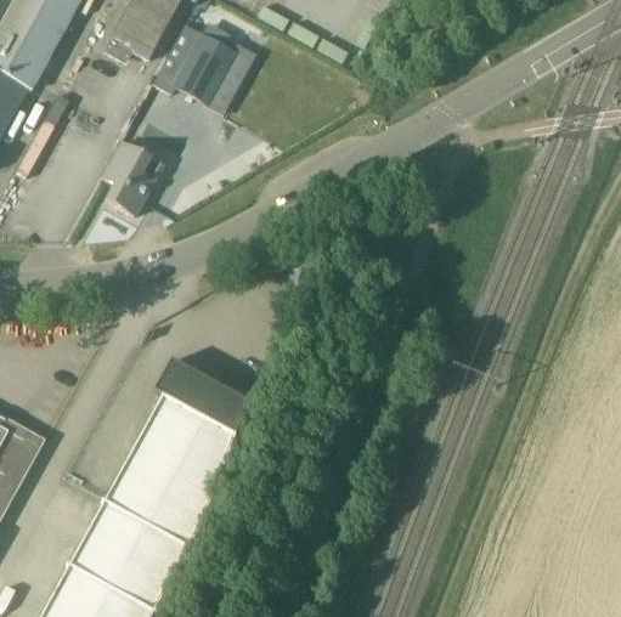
[(0,140),(30,85),(34,88),(82,0),(13,0),(0,24),(0,140)]
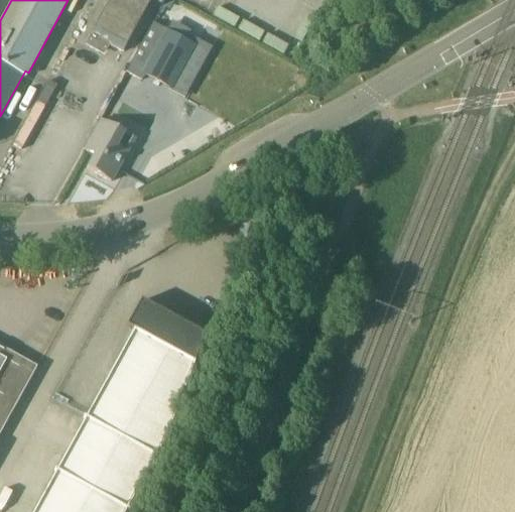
[(109,0),(87,41),(101,49),(107,38),(124,48),(151,0),(161,0),(163,1),(162,3),(163,3),(164,0),(109,0)]
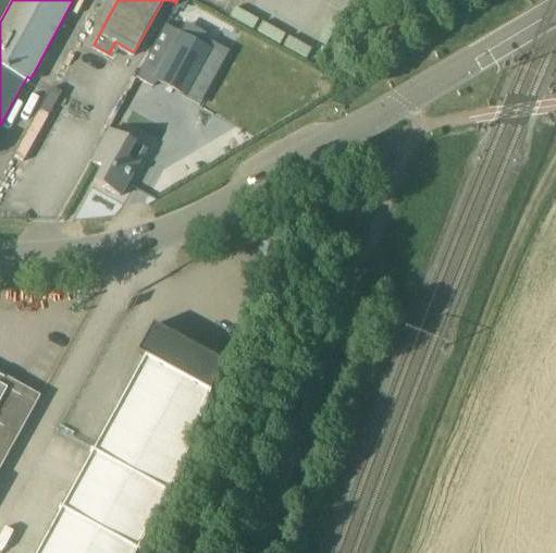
[(167,21),(138,74),(153,83),(157,77),(184,91),(183,94),(199,103),(230,49),(206,35),(207,31),(187,20),(182,28),(167,21)]
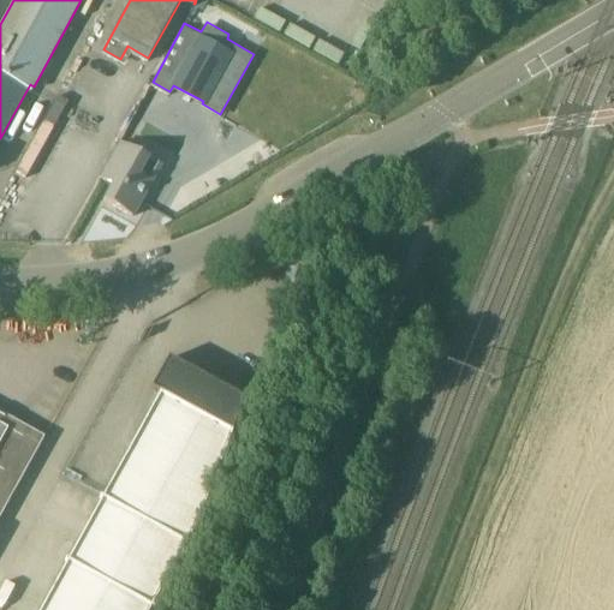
[(135,213),(145,193),(164,161),(123,138),(102,174),(115,181),(107,197),(135,213)]
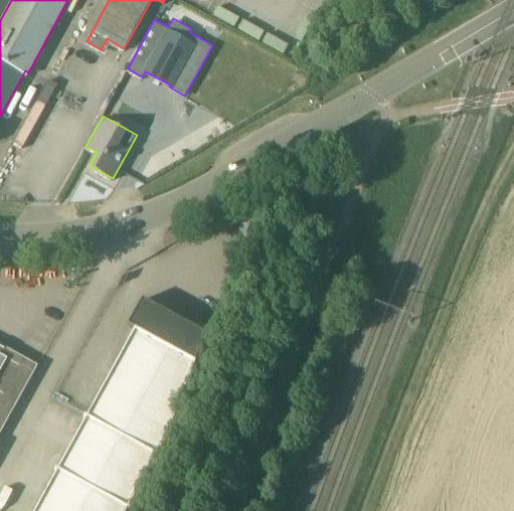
[(128,322),(136,326),(88,413),(86,412),(84,413),(87,415),(58,467),(56,466),(55,467),(57,468),(33,510),(125,510),(128,507),(130,508),(131,507),(129,506),(157,454),(159,455),(160,454),(158,453),(167,435),(195,359),(205,331),(142,297),(128,322)]
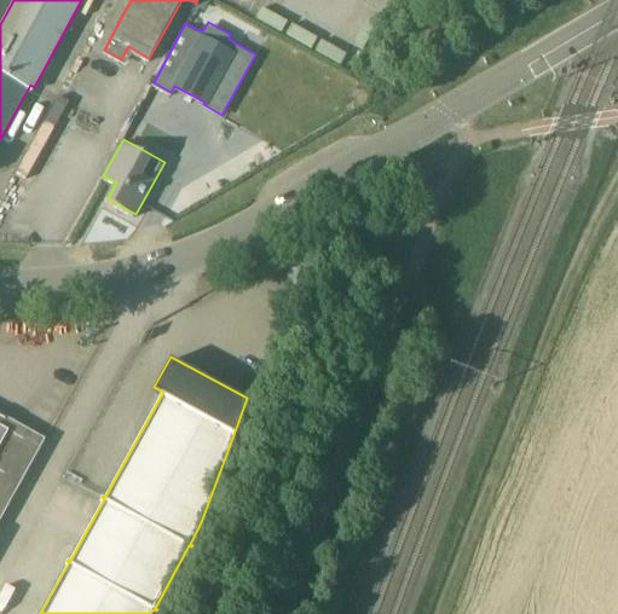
[(0,519),(46,436),(0,410),(0,519)]
